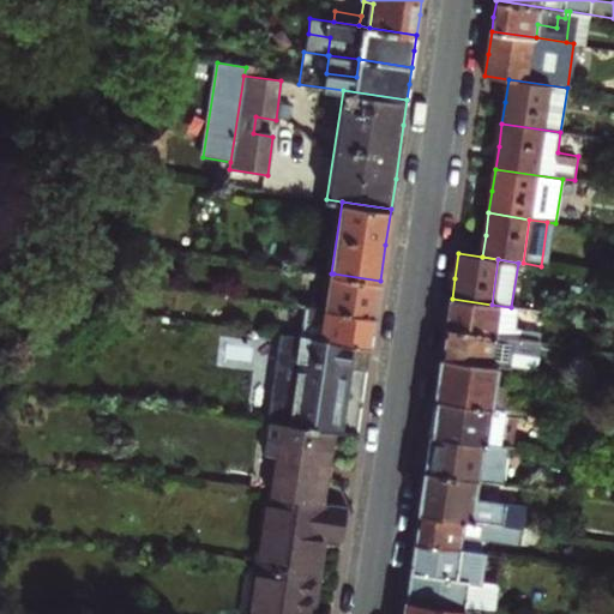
[(333,274),(327,309),(375,315),(378,300),(380,281),(333,274)]
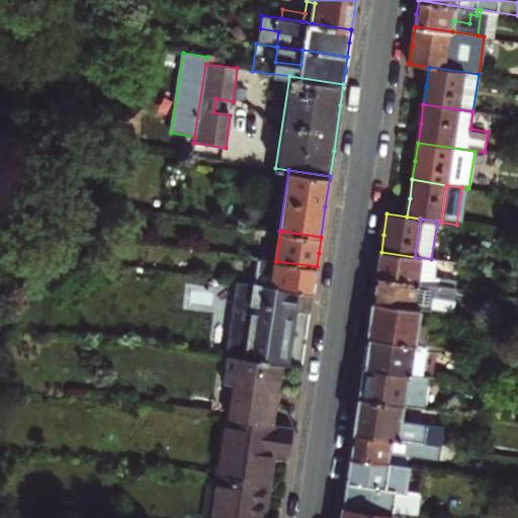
[(431,259),(415,257),(381,252),(379,263),(377,276),(443,286),(444,279),(434,278),(437,260),(431,259)]
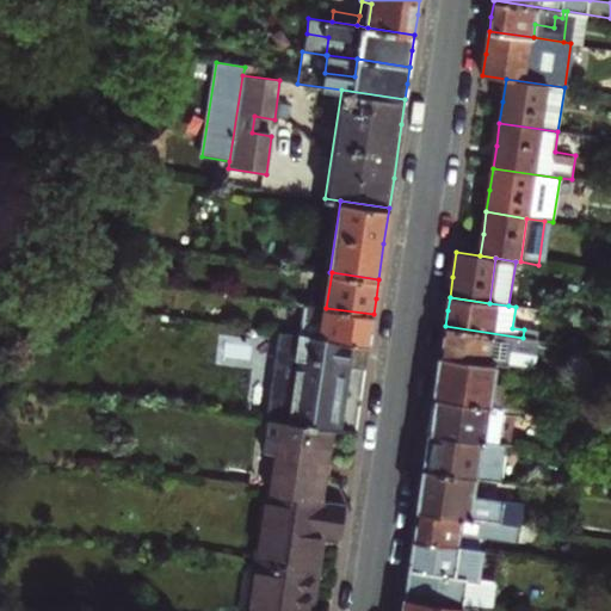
[(301,333),(369,344),(371,327),(374,314),(326,308),(306,304),(301,333)]
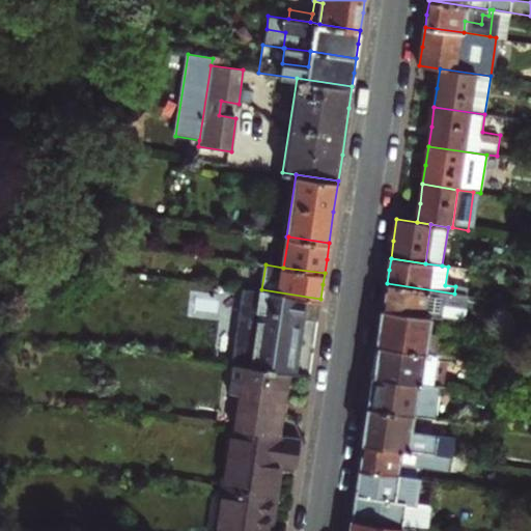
[(524,278),(519,277),(514,304),(520,304),(524,278)]
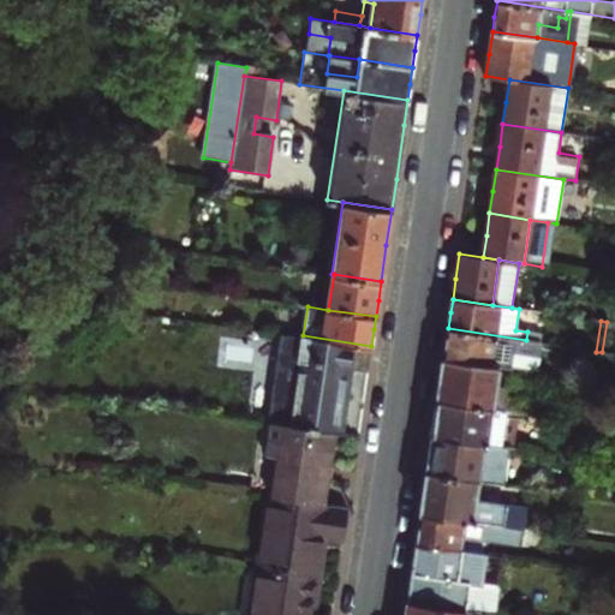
[(526,340),(448,328),(446,344),(443,359),(499,368),(511,369),(513,352),(523,354),(533,356),(533,354),(533,350),(539,351),(538,356),(557,358),(560,346),(539,342),(526,340)]
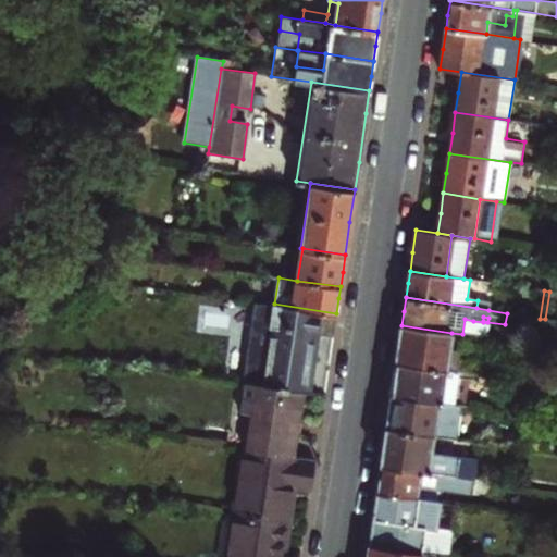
[(490,302),(478,300),(477,308),(489,310),(490,302)]
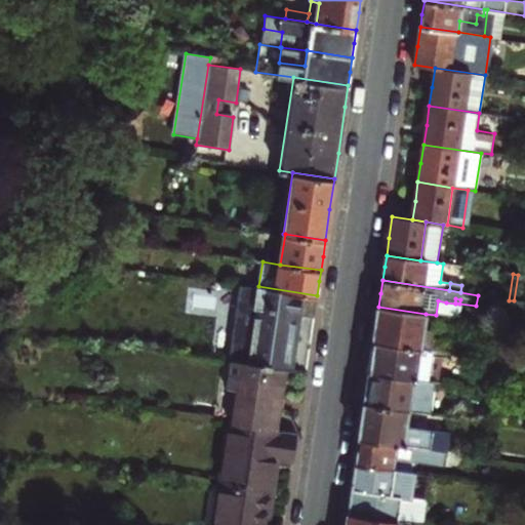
[(315,310),(317,295),(258,286),(256,286),(245,364),(286,370),(290,370),(295,333),(298,315),(314,317),(315,310)]
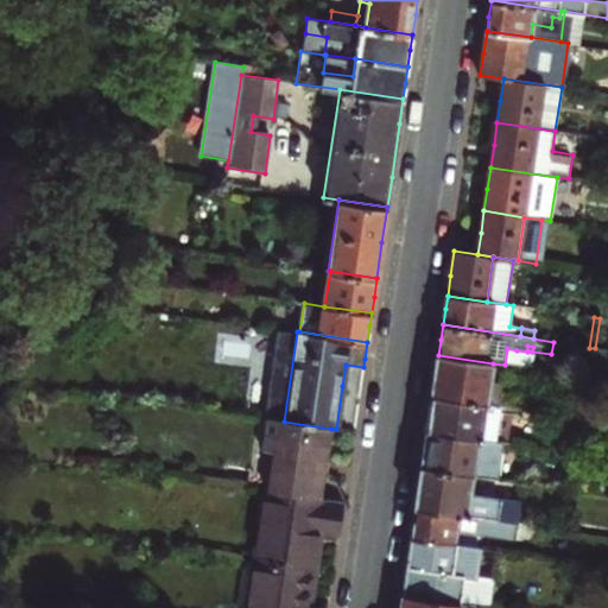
[(513,366),(517,350),(507,348),(505,365),(513,366)]
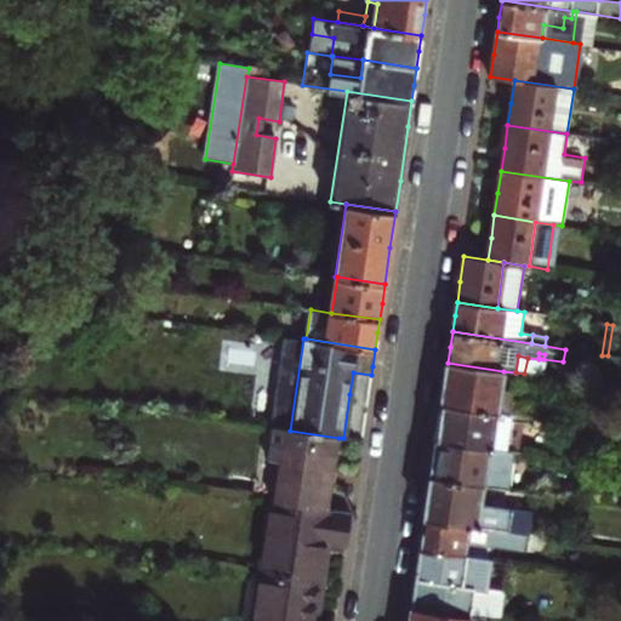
[(500,393),(503,371),(448,363),(444,382),(442,403),(508,414),(512,396),(500,393)]
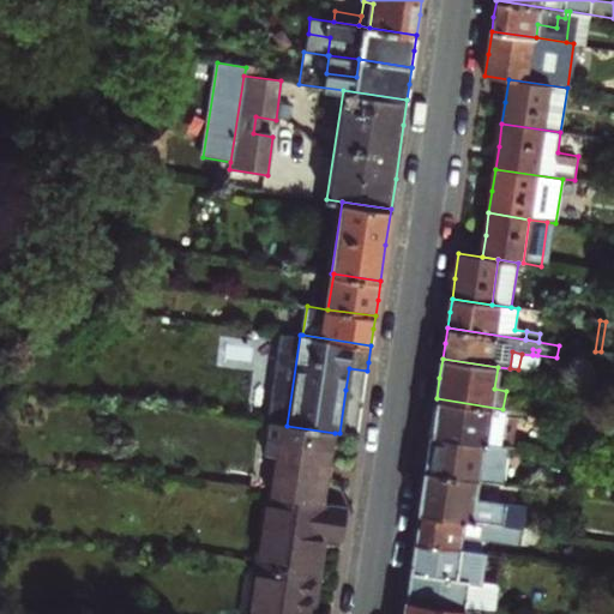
[(433,419),(431,434),(500,445),(501,438),(507,439),(511,416),(505,415),(505,409),(503,409),(437,398),(433,419)]
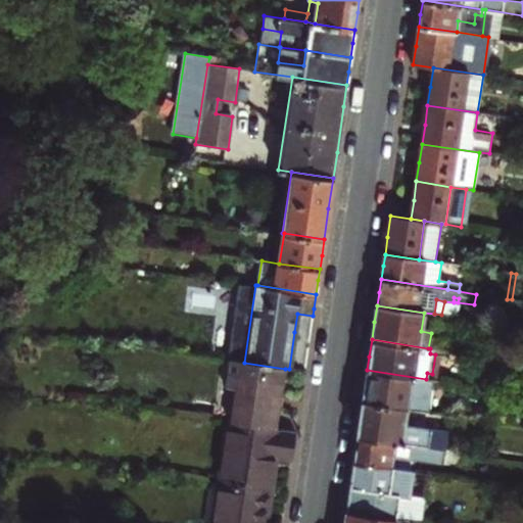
[(285,369),(244,363),(230,361),(226,387),(235,388),(231,423),(276,429),(280,398),(285,369)]
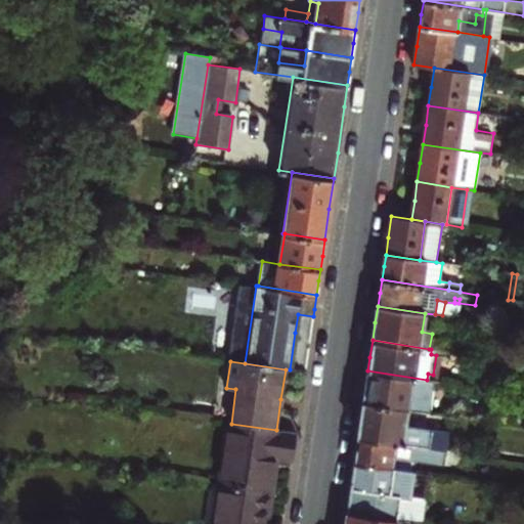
[(407,407),(428,410),(433,381),(427,380),(367,370),(365,385),(362,401),(407,407)]
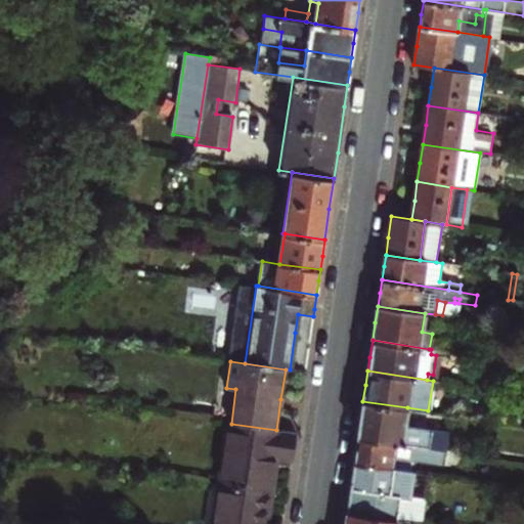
[(359,422),(357,436),(428,447),(431,430),(404,426),(407,407),(362,401),(359,422)]
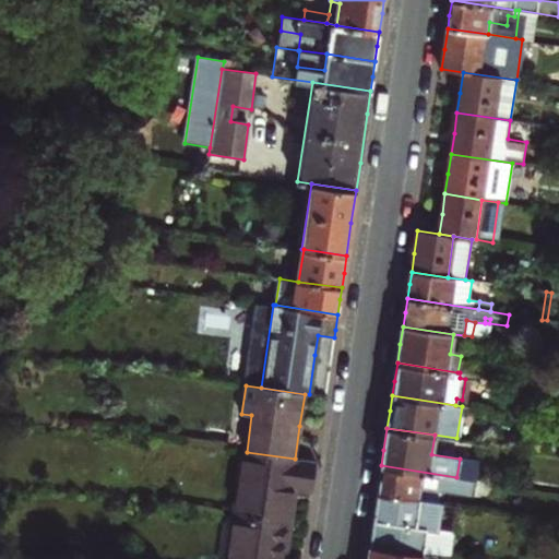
[(294,487),(311,489),(312,480),(316,462),(295,459),(247,452),(238,515),(288,522),(293,494),(294,487)]
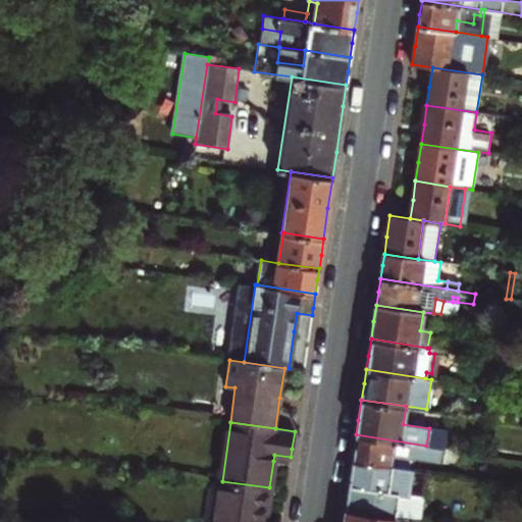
[(446,430),(429,428),(426,446),(444,448),(446,430)]
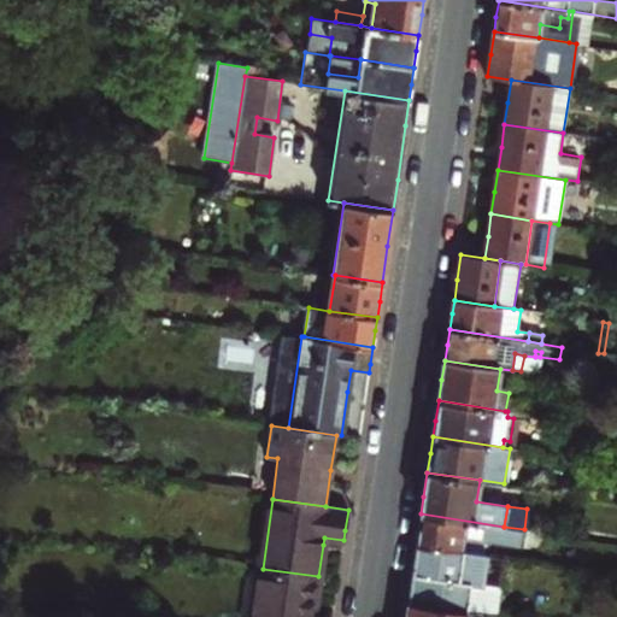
[(417,544),(481,553),(483,540),(521,545),(524,529),(504,527),(421,513),(418,530),(417,544)]
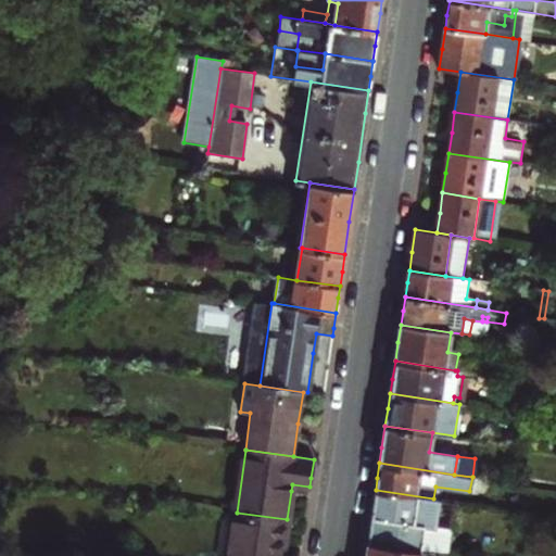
[(371,517),(424,526),(434,527),(439,500),(433,498),(376,490),(373,505),(371,517)]
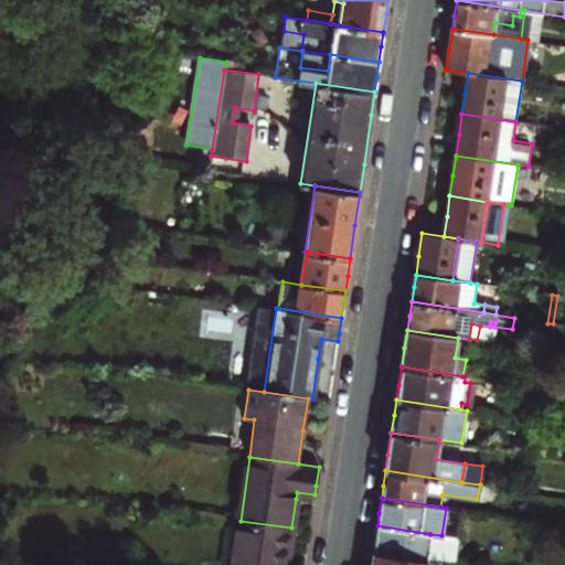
[(288,552),(291,528),(241,521),(234,564),(285,564),(281,564),(283,558),(284,551),(288,552)]
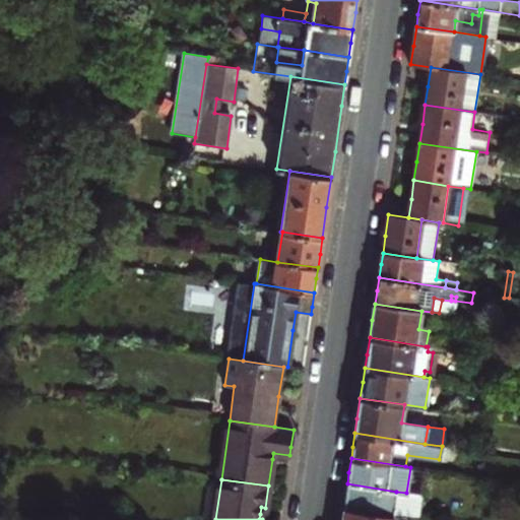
[(393,516),(396,492),(347,483),(343,508),(392,516),(393,516)]
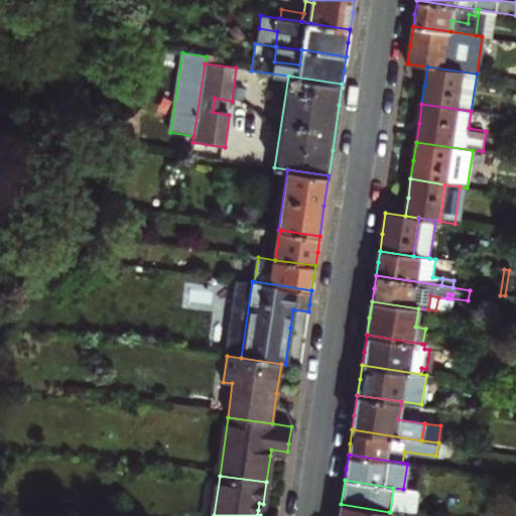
[(339,515),(388,515),(389,512),(341,504),(339,515)]
